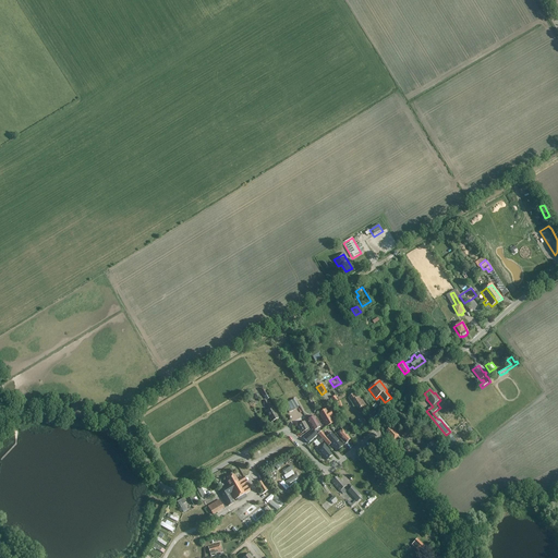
[(354,395),(349,398),(360,414),(367,409),(362,400),(361,401),(359,398),(358,399),(354,395)]
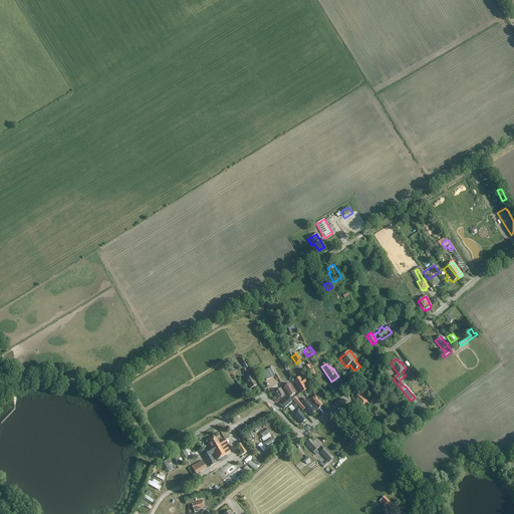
[(271,377),(273,376),(269,368),(265,371),(270,378),(271,377)]
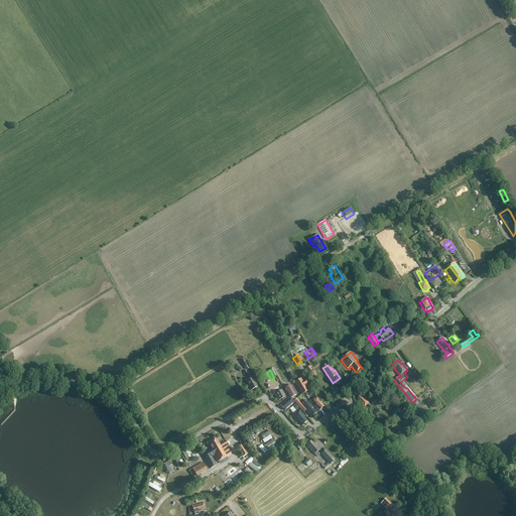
[(246,371),(244,373),(247,379),(245,381),(251,391),(257,387),(251,377),(250,378),(246,371)]
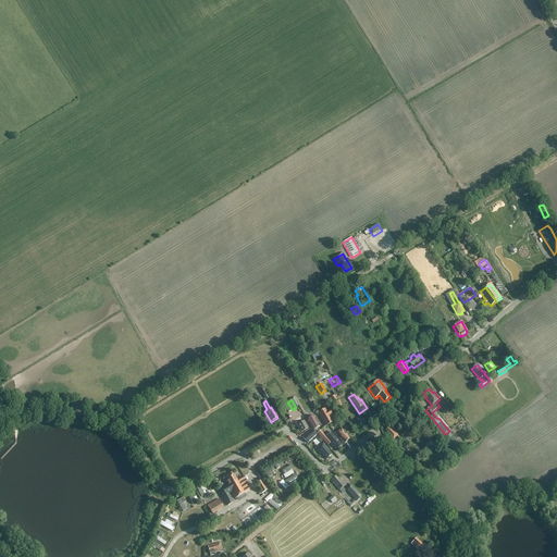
[(325,409),(318,413),(325,426),(333,422),(329,417),(326,412),(325,409)]
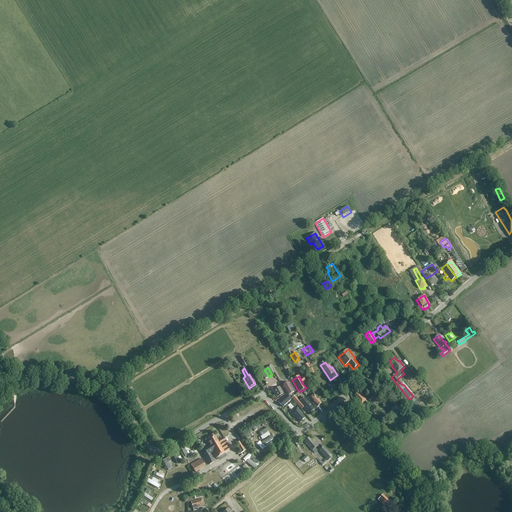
[(288,382),(282,386),(287,396),(288,396),(291,399),(294,396),(292,393),(294,392),(288,382)]
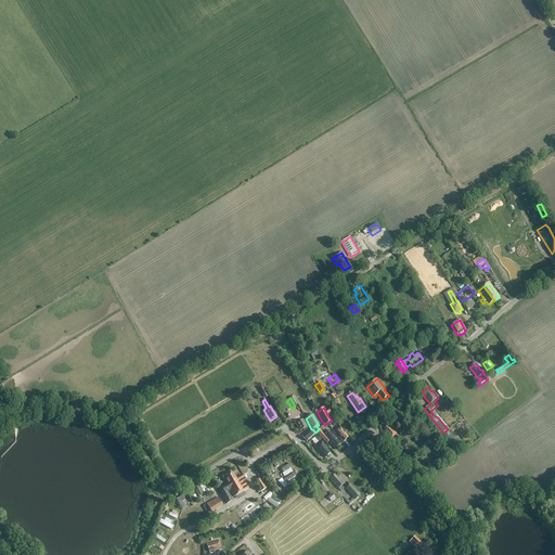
[(300,431),(304,429),(305,430),(308,428),(302,420),(296,424),(300,431)]
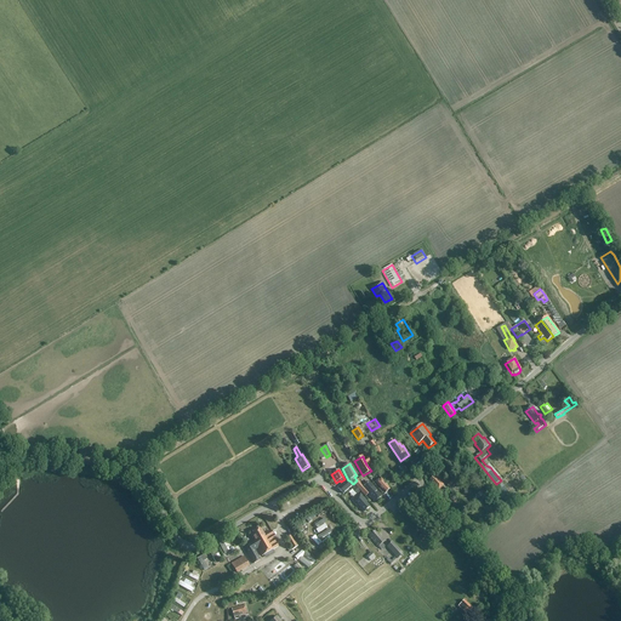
[(434,477),(431,480),(434,484),(433,485),(438,491),(444,485),(439,479),(440,478),(437,474),(434,477)]
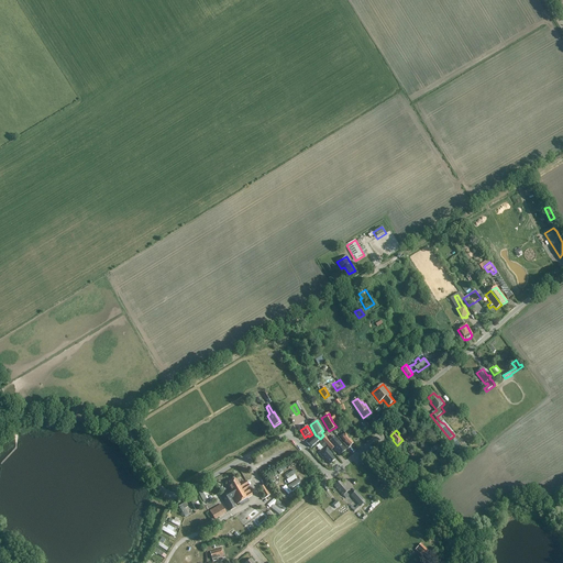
[(315,434),(306,443),(310,449),(320,440),(315,434)]
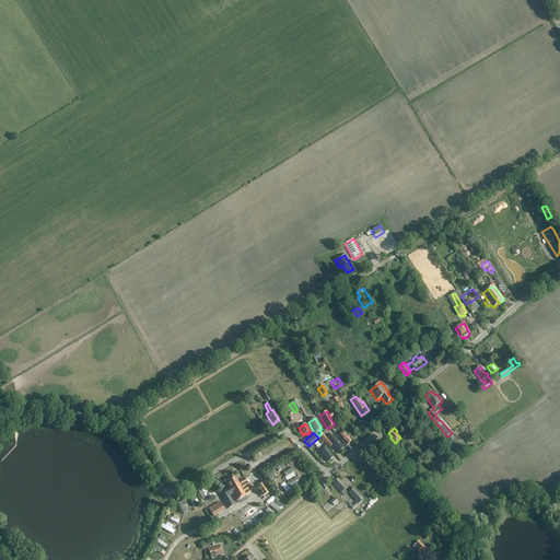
[(352,441),(342,432),(338,435),(348,445),(352,441)]
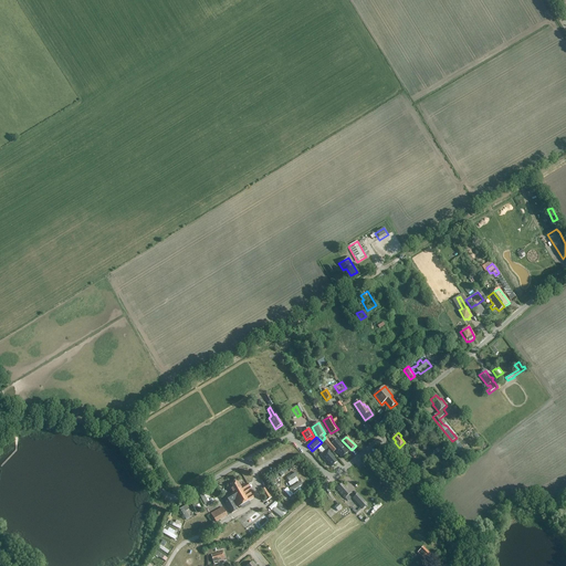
[(325,438),(322,441),(333,453),(335,451),(342,459),(347,453),(337,441),(332,446),(326,438),(325,438)]
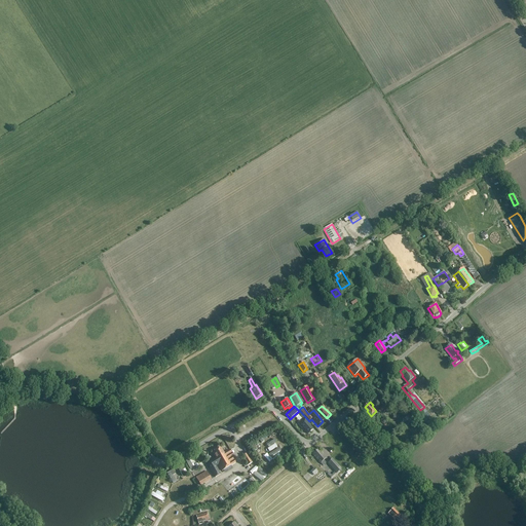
[(305,418),(298,424),(302,430),(303,429),(304,430),(308,435),(313,429),(309,425),(310,424),(305,418)]
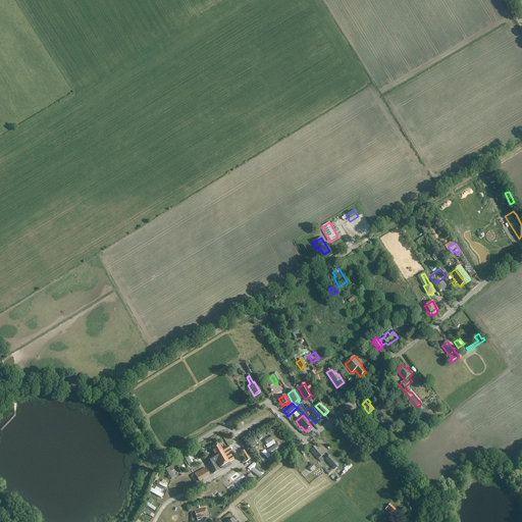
[(210,450),(214,456),(205,461),(213,474),(218,471),(213,462),(216,461),(220,468),(224,466),(225,467),(227,466),(226,464),(233,460),(226,448),(223,450),(222,450),(219,445),(210,450)]
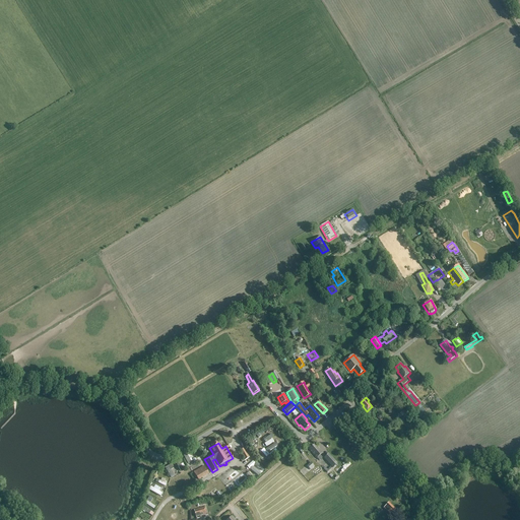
[(311,448),(309,450),(316,458),(317,458),(319,460),(322,457),(320,455),(322,453),(319,449),(318,450),(314,445),(311,448)]
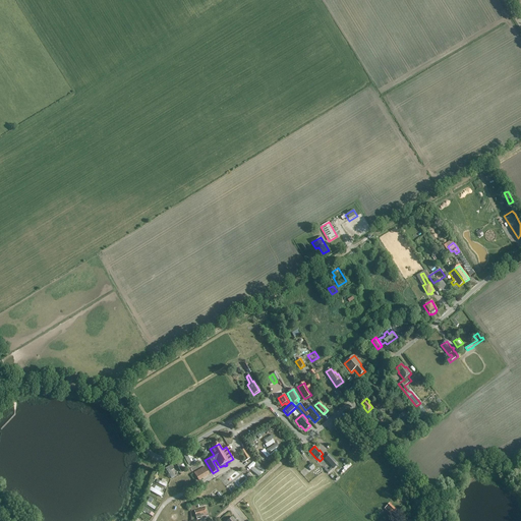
[(244,449),(239,452),(244,461),(249,459),(244,449)]
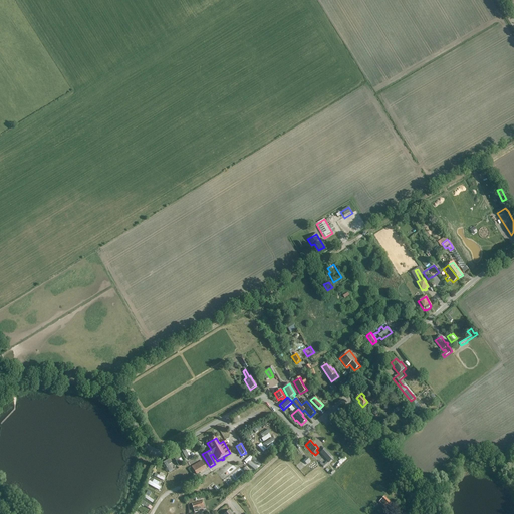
[(324,449),(320,453),(328,463),(334,459),(330,455),(324,449)]
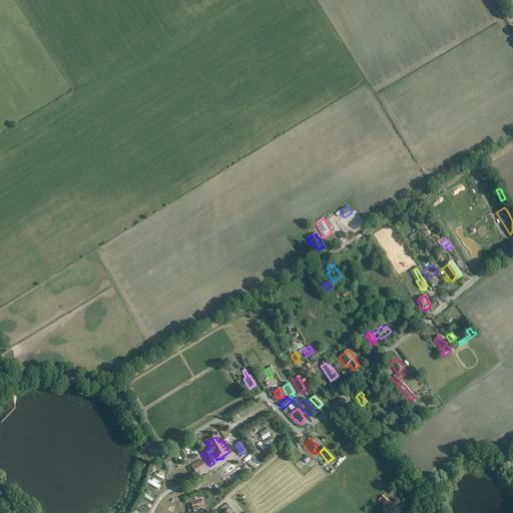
[(177,460),(174,461),(175,462),(170,465),(172,470),(180,466),(177,460)]
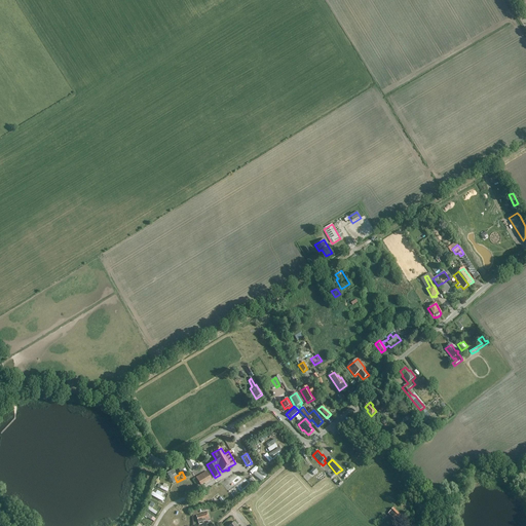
[(196,478),(200,486),(212,480),(207,472),(196,478)]
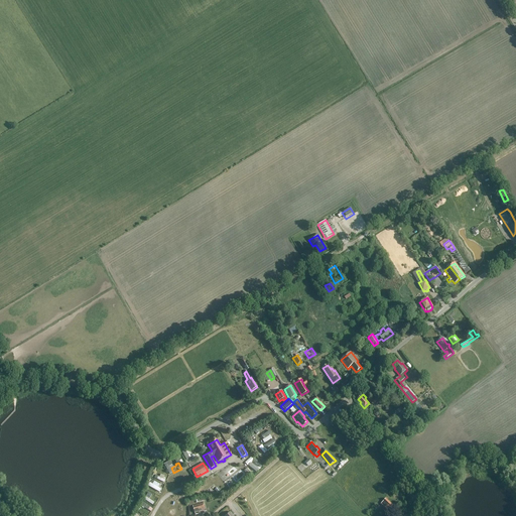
[(160,473),(157,478),(167,482),(170,478),(160,473)]
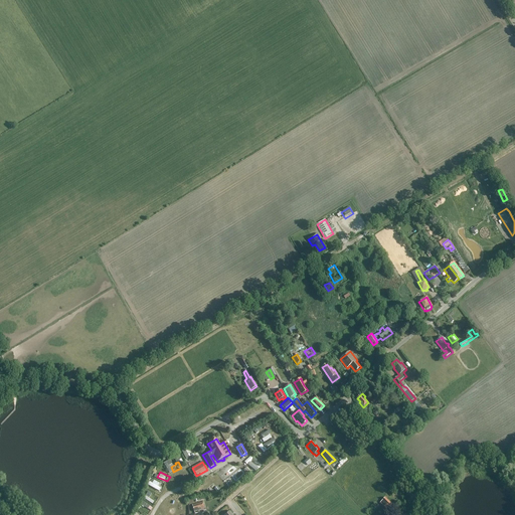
[(156,482),(154,486),(164,490),(166,486),(156,482)]
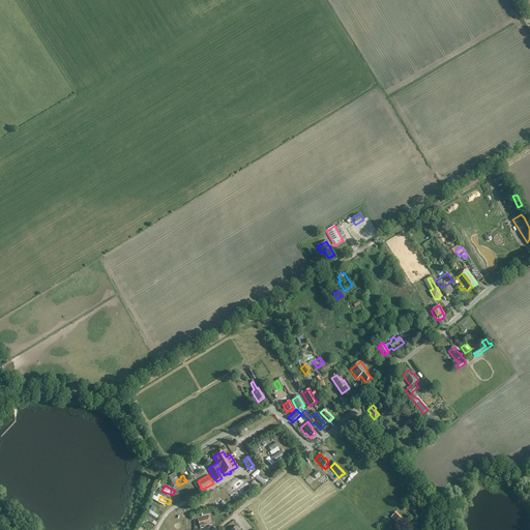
[(396,519),(403,525),(406,521),(400,516),(396,519)]
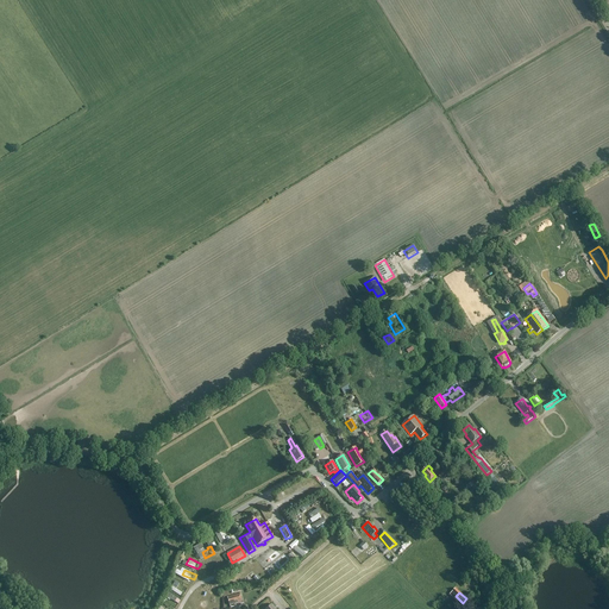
[(239,595),(227,597),(228,603),(230,606),(238,603),(242,602),(239,595)]
